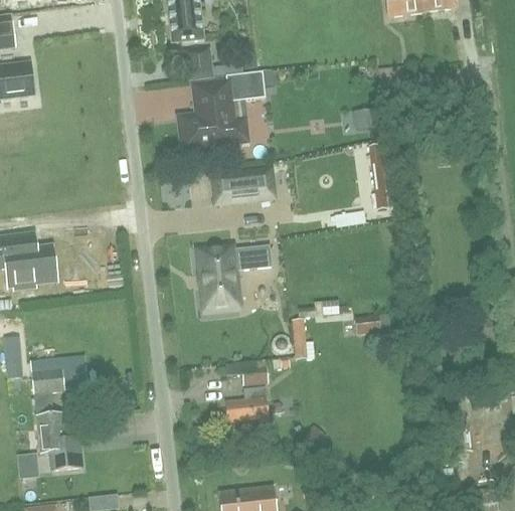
[(166,0),(171,43),(204,39),(199,0),(166,0)]
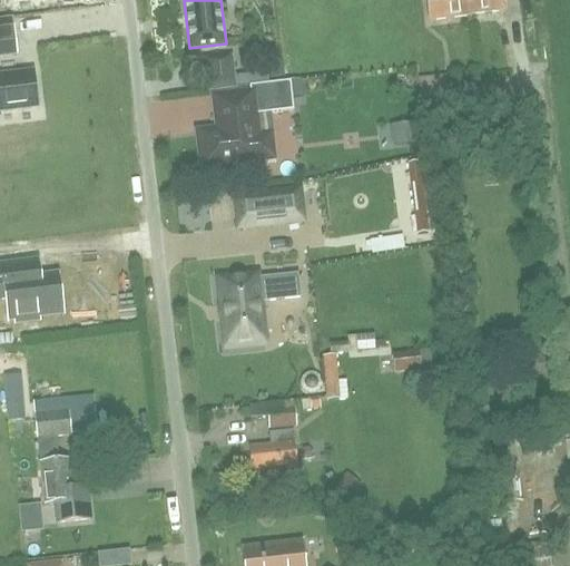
[(471,11),(469,0),(426,0),(429,18),(470,12),(470,11),(471,11)]
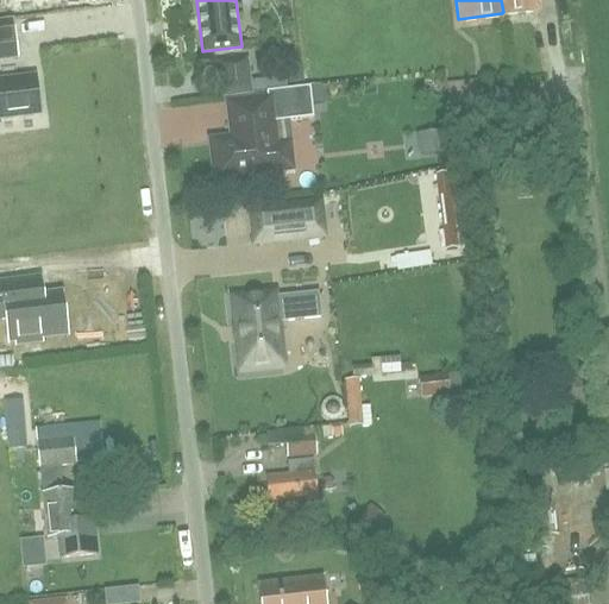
[(501,0),(503,12),(540,8),(539,0),(501,0)]
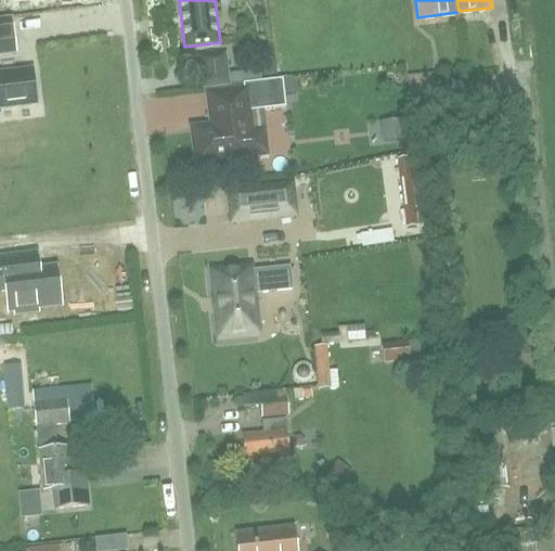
[(260,67),(228,71),(226,52),(198,55),(202,86),(229,82),(229,80),(261,77),(260,67)]
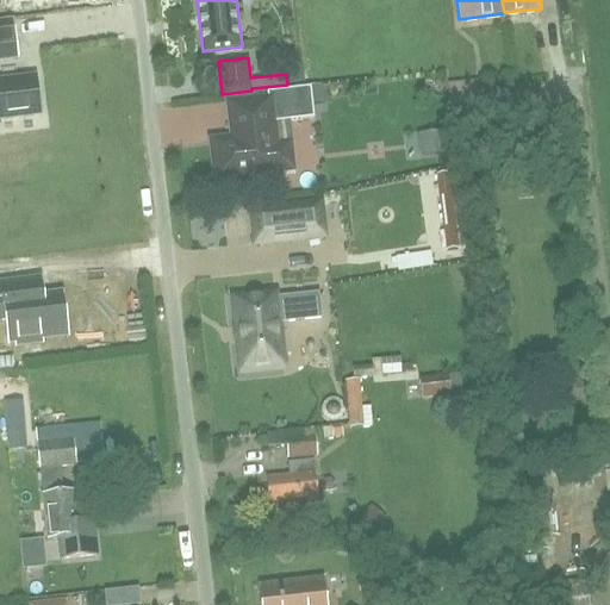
[(0,116),(41,112),(36,73),(0,76),(0,116)]
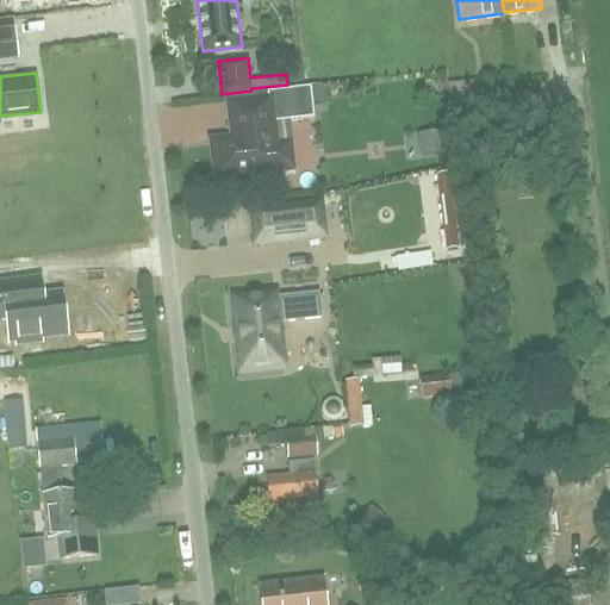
[(448,80),(450,100),(453,118),(481,114),(477,76),(448,80)]
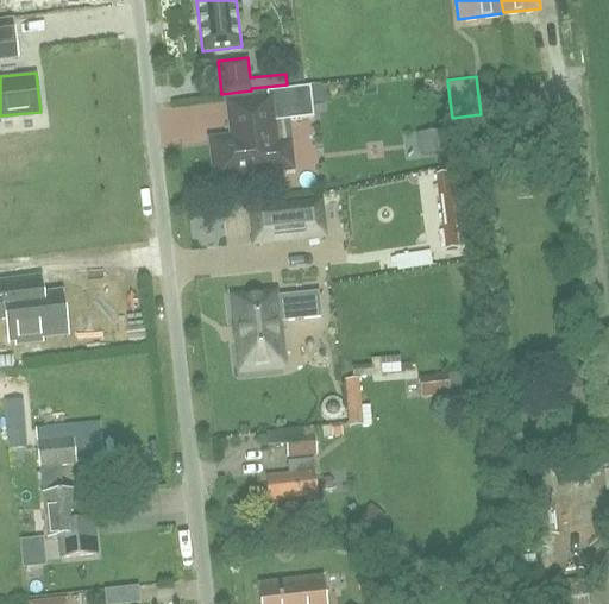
[(319,117),(316,86),(276,88),(278,120),(319,117)]
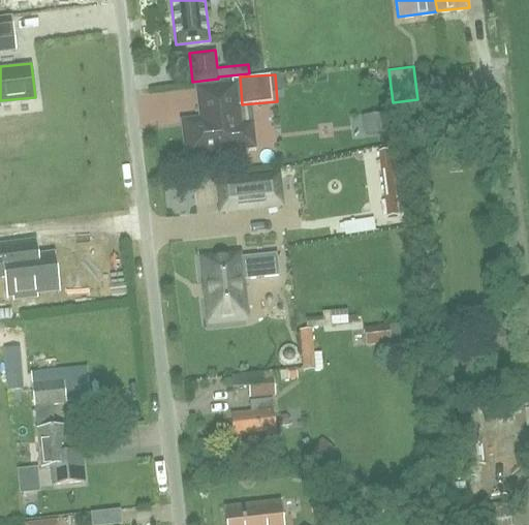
[(201,122),(197,119),(184,120),(188,155),(242,149),(234,84),(199,88),(203,114),(206,117),(201,122)]
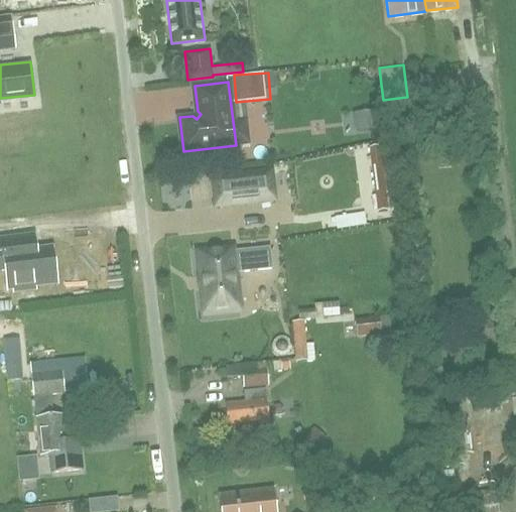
[(388,210),(380,145),(370,146),(378,211),(388,210)]
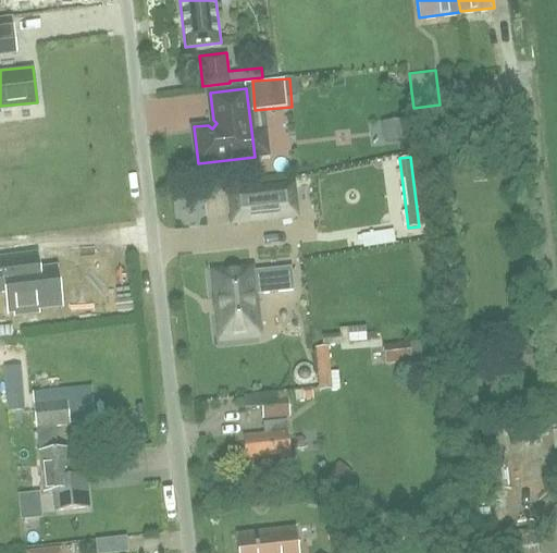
[(294,179),(229,186),(232,219),(297,212),(294,179)]
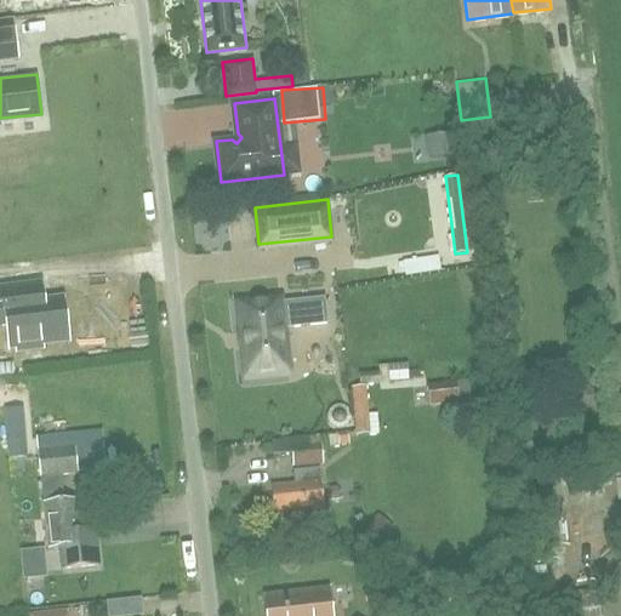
[(16,343),(16,348),(43,344),(43,340),(69,336),(64,296),(18,302),(16,286),(0,287),(0,325),(5,325),(7,344),(16,343)]
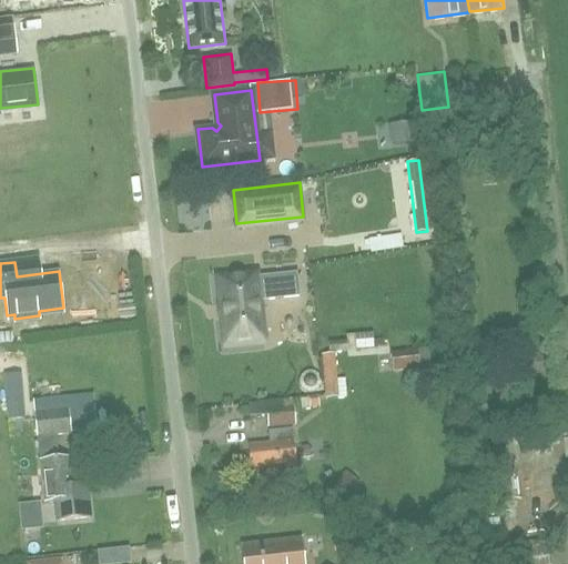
[(256,271),(219,275),(225,341),(263,338),(259,290),(269,289),(269,296),(298,293),(296,270),(256,274),(256,271)]
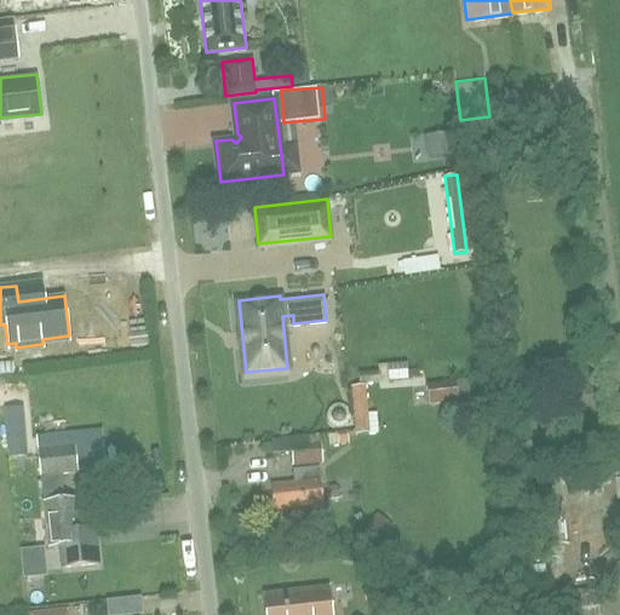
[(389,378),(408,377),(408,367),(407,360),(388,361),(389,378)]
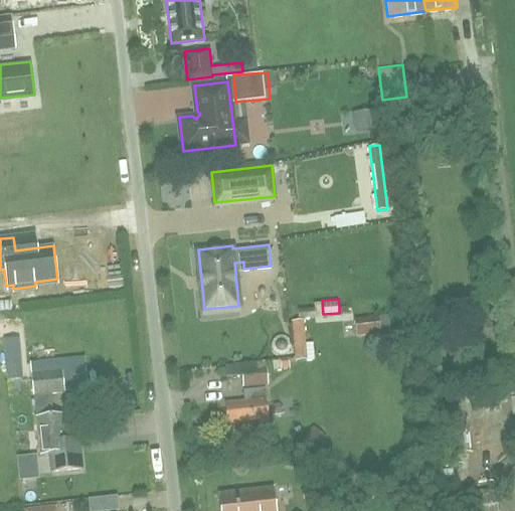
[(389,329),(387,312),(378,313),(354,316),(356,333),(382,330),(389,329)]
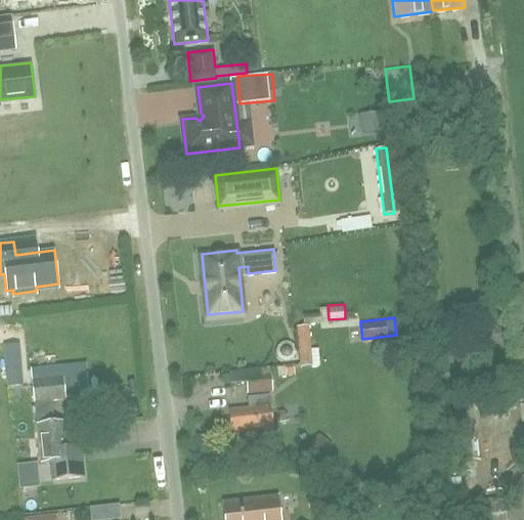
[(297,325),(301,365),(319,363),(317,347),(311,348),(309,323),(297,325)]
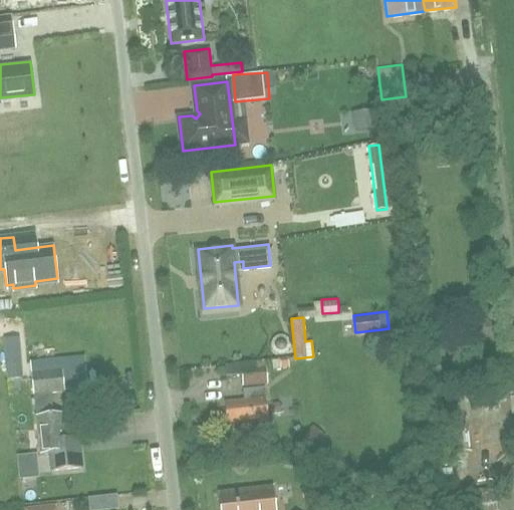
[(78,438),(66,439),(64,412),(53,413),(51,391),(63,390),(60,356),(31,359),(40,451),(49,451),(51,468),(81,465),(78,438)]
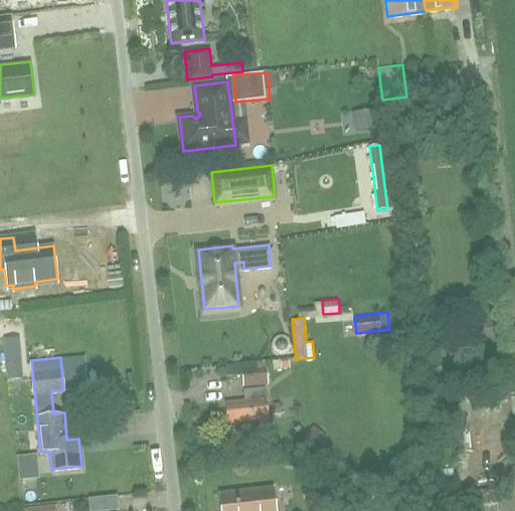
[(289,357),(272,359),(273,368),(290,366),(289,357)]
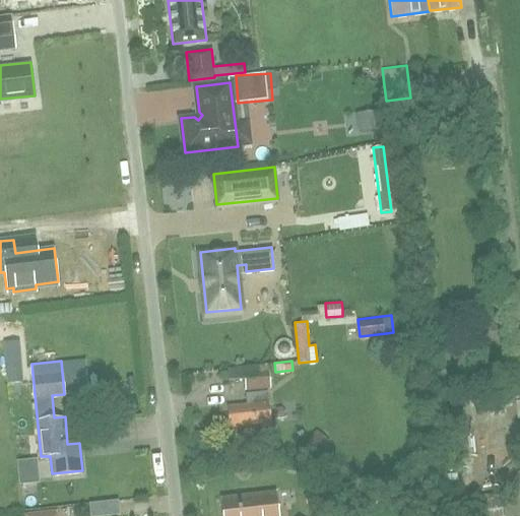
[(244,366),(244,367),(228,368),(229,375),(245,374),(246,388),(270,386),(269,370),(269,363),(263,363),(263,365),(244,366)]
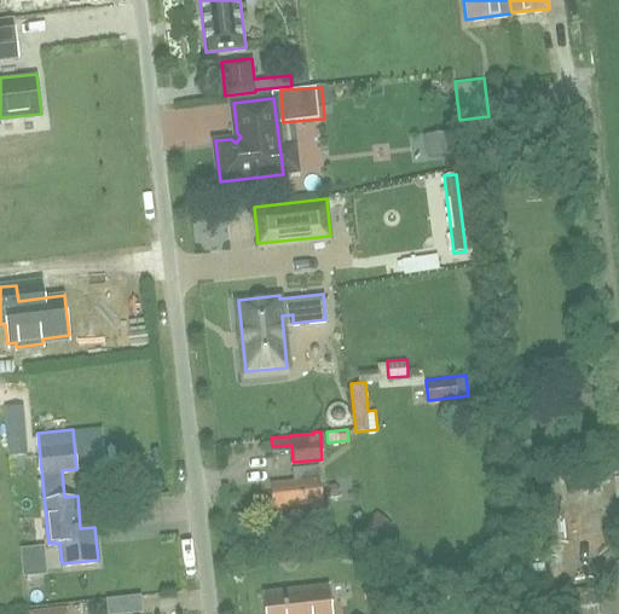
[(273,510),(323,504),(318,464),(293,467),(294,479),(271,481),(273,510)]
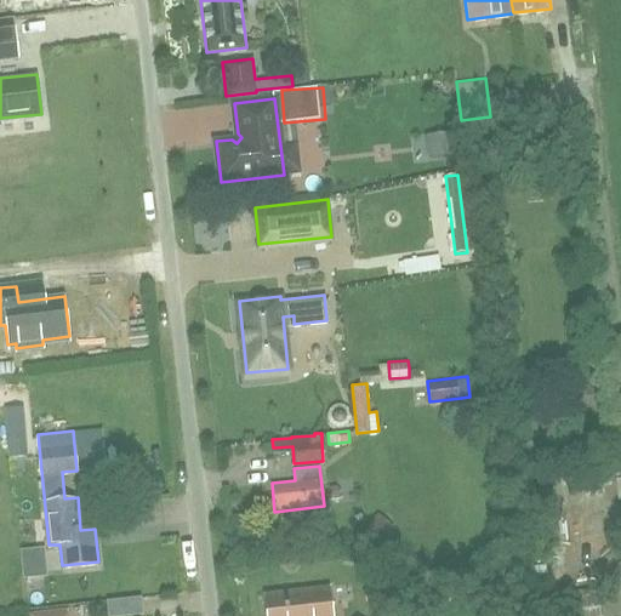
[(266,597),(267,615),(330,615),(328,589),(266,597)]
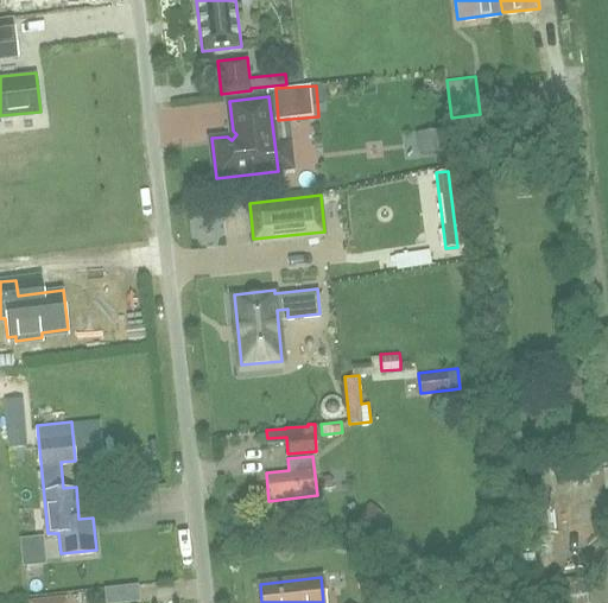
[(561,583),(563,602),(591,602),(589,579),(561,583)]
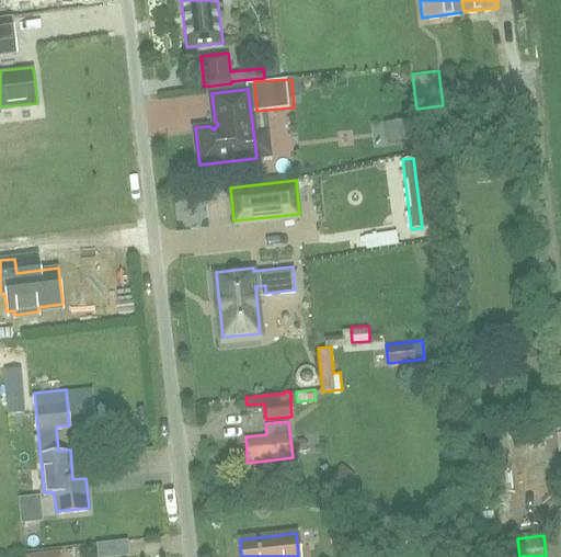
[(99,541),(100,555),(126,552),(125,538),(99,541)]
